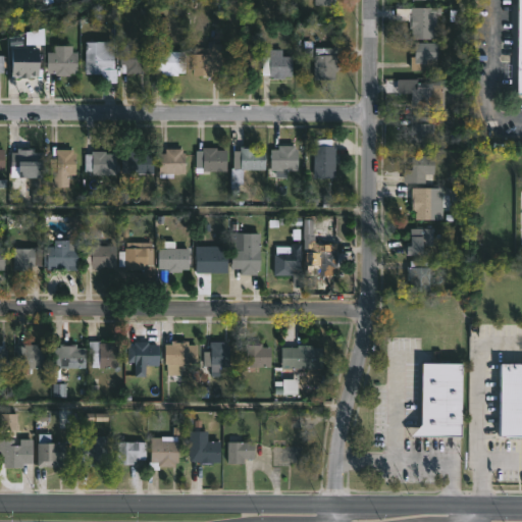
[(436,13),(436,38),(433,38),(433,39),(412,39),(412,29),(409,29),(409,21),(396,21),(396,8),(440,8),(440,13),(436,13)]
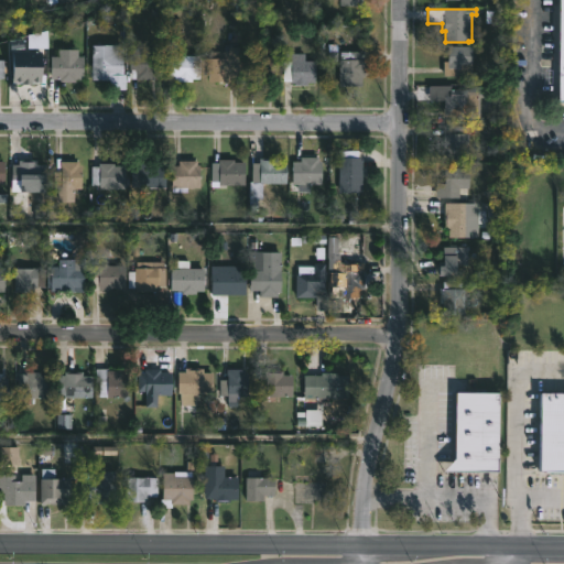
[(177,41),(177,55),(201,56),(201,79),(192,79),(192,83),(177,82),(177,79),(174,79),(174,77),(166,77),(166,41),(177,41)]
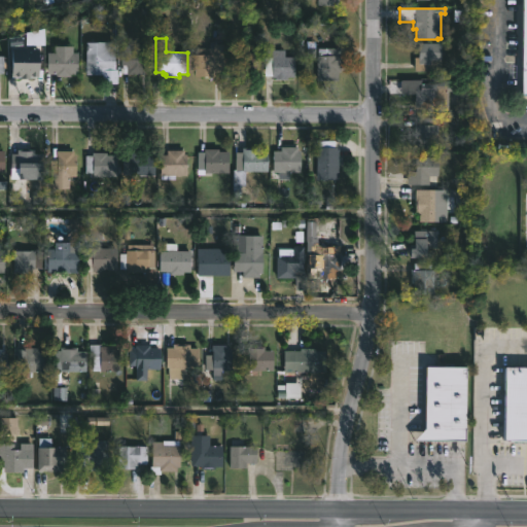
[(115,42),(115,70),(117,70),(117,83),(105,83),(105,75),(86,75),(85,42),(115,42)]
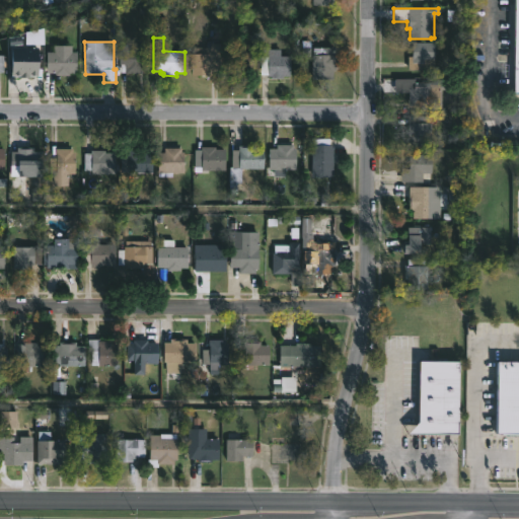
[(433,70),(433,77),(424,77),(424,70),(409,70),(409,57),(413,57),(413,43),(435,43),(435,70),(433,70)]
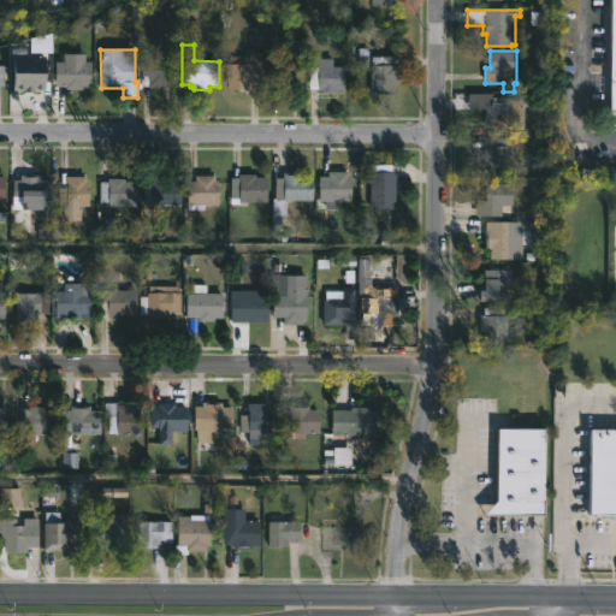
[(248,90),(227,90),(227,64),(247,64),(247,61),(249,61),(249,52),(261,52),(261,87),(248,87),(248,90)]
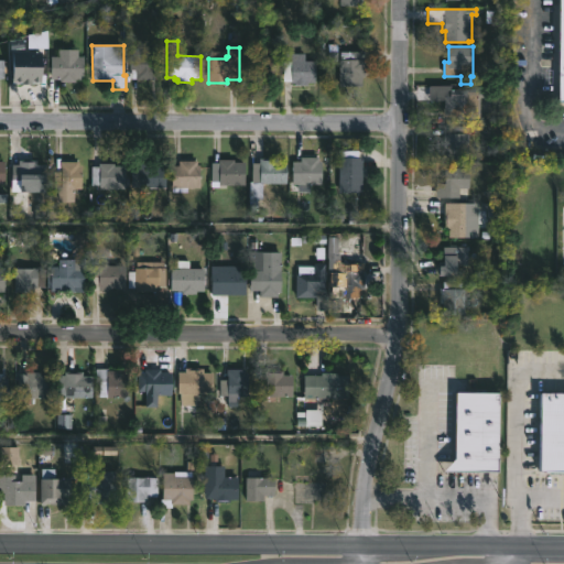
[(143,52),(158,52),(156,80),(131,79),(131,69),(129,69),(130,49),(143,49),(143,52)]
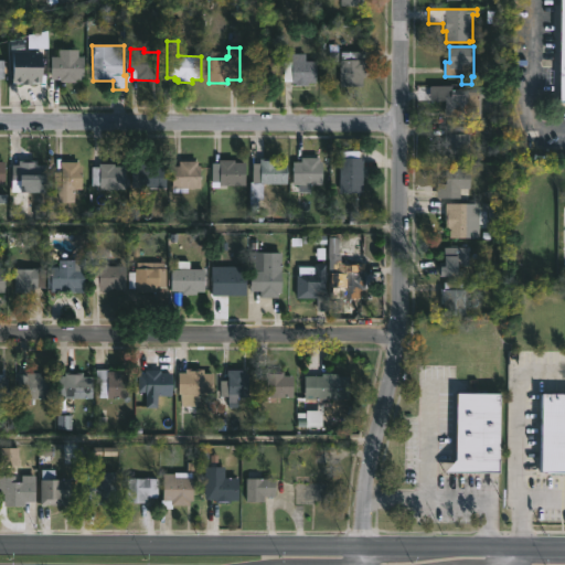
[(78,50),(78,56),(84,56),(84,80),(76,80),(76,82),(60,82),(60,80),(51,80),(51,56),(57,56),(57,50),(78,50)]
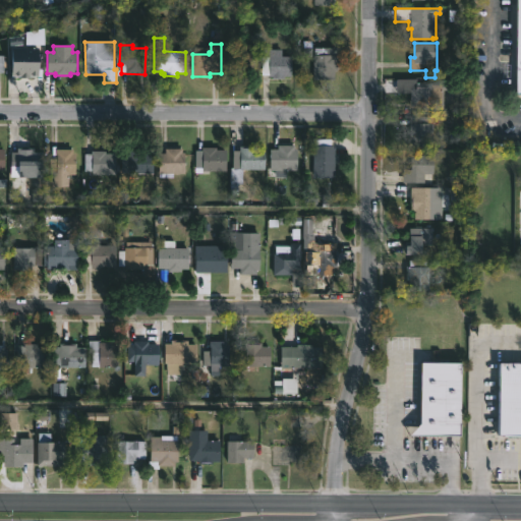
[(21,47),(21,51),(38,52),(37,77),(12,78),(12,67),(10,67),(11,52),(14,52),(14,47),(21,47)]
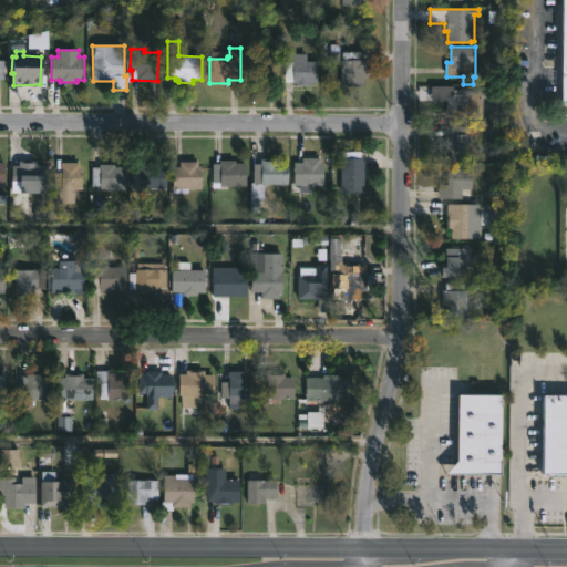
[(291,51),(291,53),(307,53),(307,61),(317,61),(317,84),(309,83),(309,85),(296,85),(296,83),(294,83),(294,80),(286,79),(286,51),(291,51)]
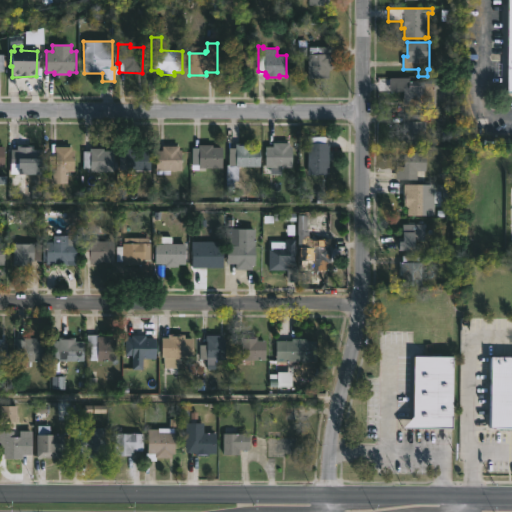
[(330,49),(330,54),(331,54),(331,79),(307,78),(309,47),(330,47),(330,49)]
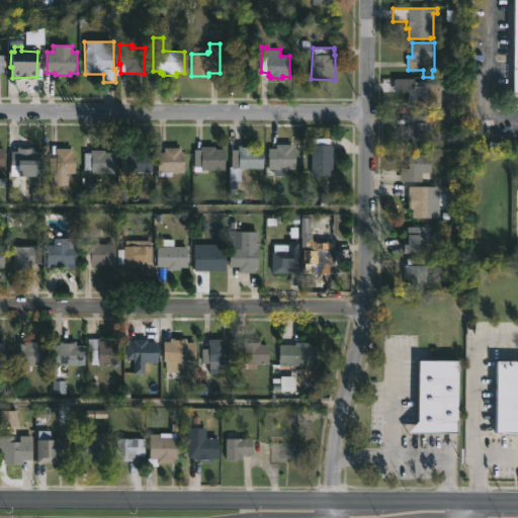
[(252,52),(251,74),(242,73),(242,77),(231,77),(231,71),(232,71),(232,68),(225,68),(225,53),(252,52)]
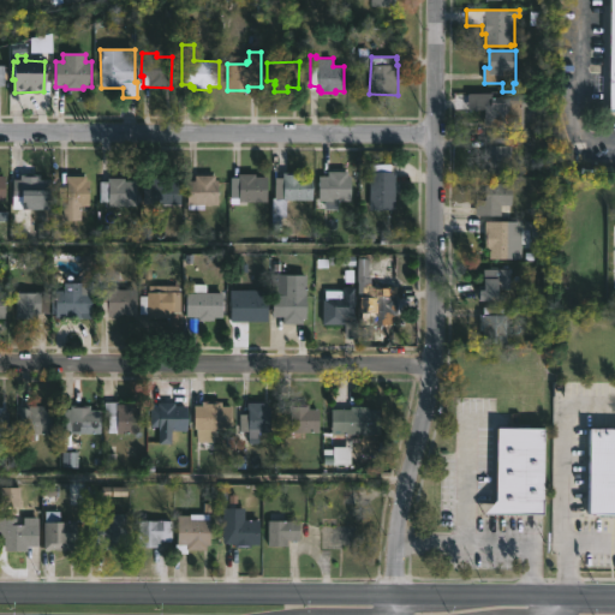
[(514,96),(514,99),(521,99),(520,130),(505,129),(505,132),(494,132),(494,129),(490,129),(490,125),(485,125),(485,105),(497,106),(497,96),(514,96)]
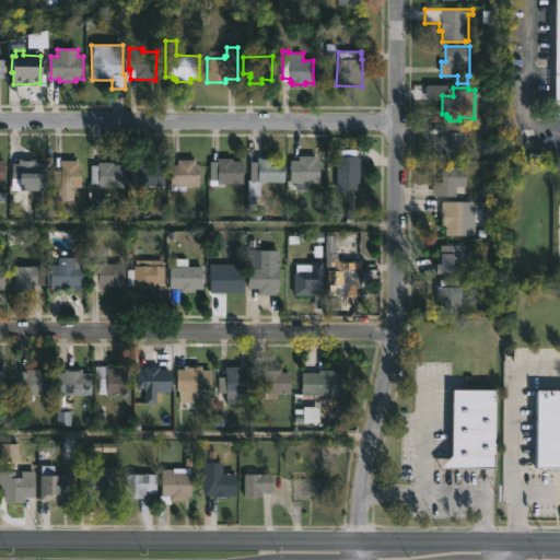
[(466,133),(466,159),(443,158),(443,148),(441,148),(441,131),(444,132),(444,125),(470,126),(470,133),(466,133)]
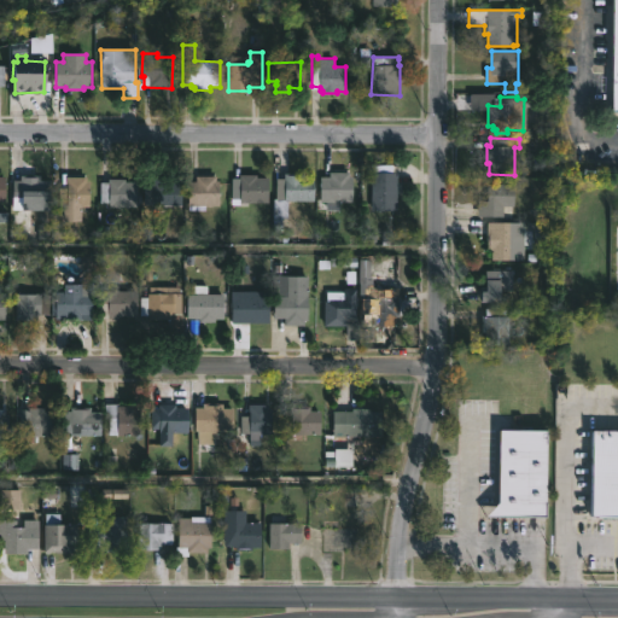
[(350,173),(350,178),(353,178),(353,202),(345,202),(344,211),(320,210),(320,178),(330,178),(330,173),(350,173)]
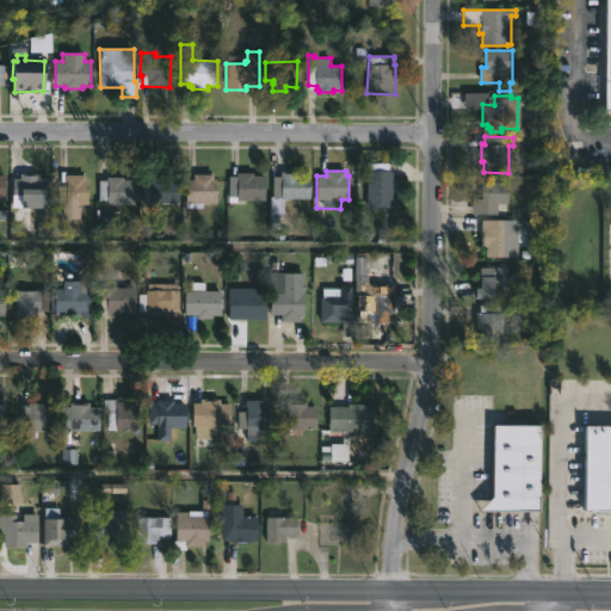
[(308,172),(308,177),(312,177),(310,199),(283,199),(283,216),(270,216),(270,197),(272,197),(272,177),(281,177),(281,172),(308,172)]
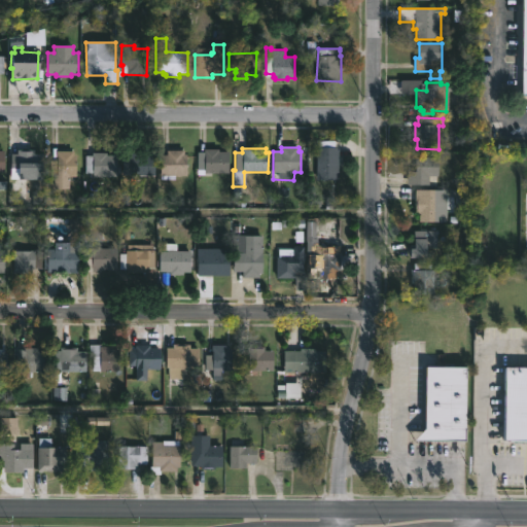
[(34,150),(34,154),(42,154),(42,174),(23,174),(23,177),(12,177),(12,174),(9,174),(10,154),(16,154),(18,150),(34,150)]
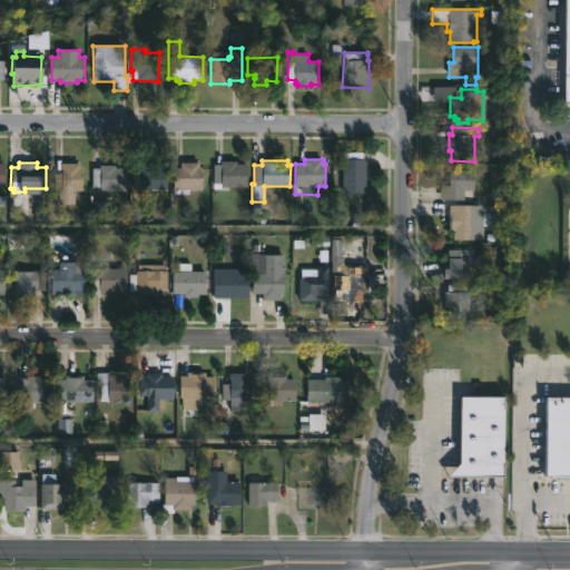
[(199,163),(199,166),(203,166),(202,190),(189,190),(189,194),(174,194),(174,168),(180,168),(180,163),(199,163)]
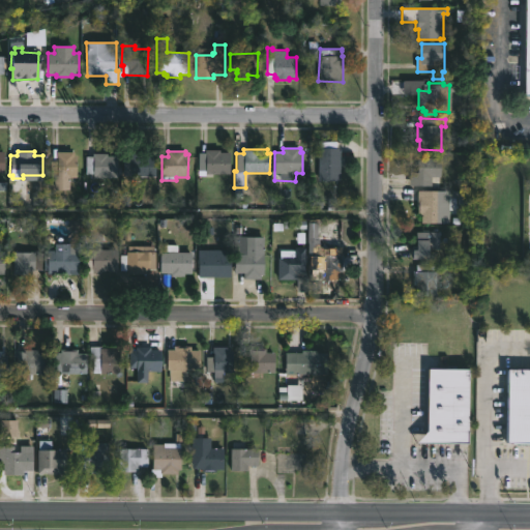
[(74,152),(74,156),(77,156),(77,178),(69,178),(69,190),(54,190),(54,177),(50,177),(50,162),(57,163),(56,152),(74,152)]
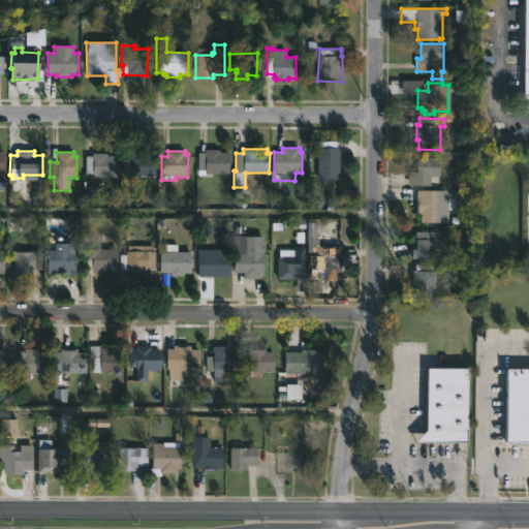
[(206,175),(198,175),(198,153),(229,153),(230,174),(206,174),(206,175)]
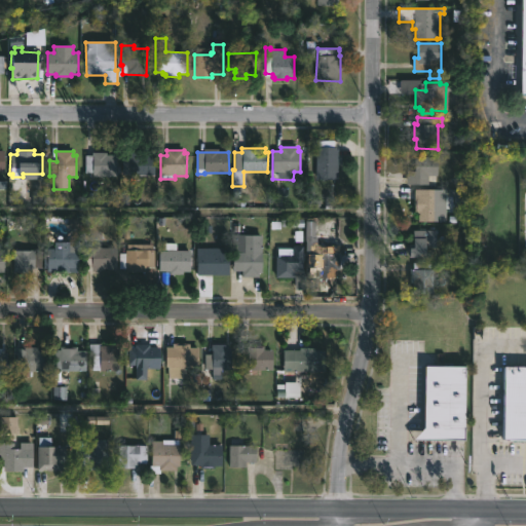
[(107,153),(107,154),(117,155),(116,177),(91,176),(91,173),(84,173),(85,155),(91,155),(91,153),(107,153)]
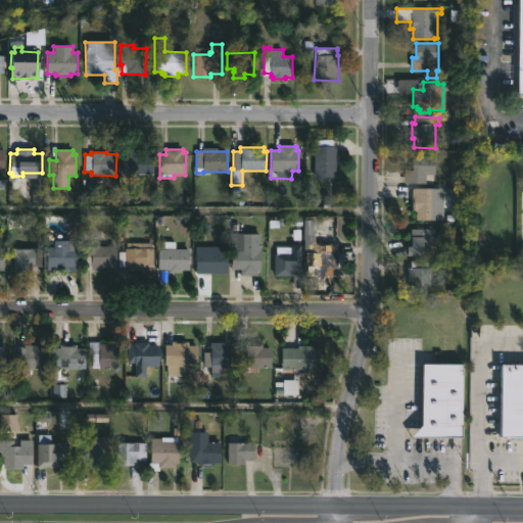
[(338,154),(338,156),(340,156),(340,162),(336,163),(336,179),(314,178),(314,153),(338,154)]
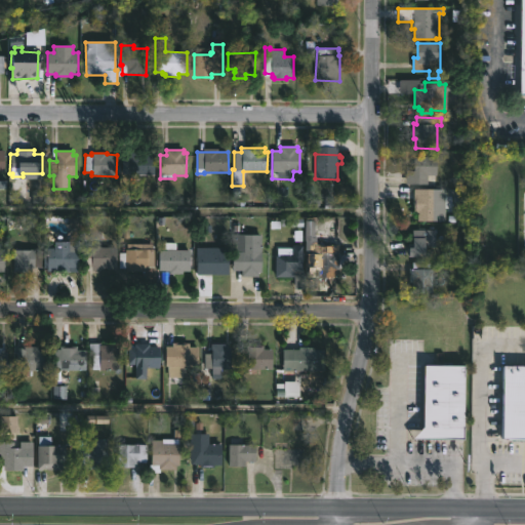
[(154,155),(154,175),(136,174),(136,180),(127,180),(127,177),(123,176),(123,174),(121,174),(122,155),(154,155)]
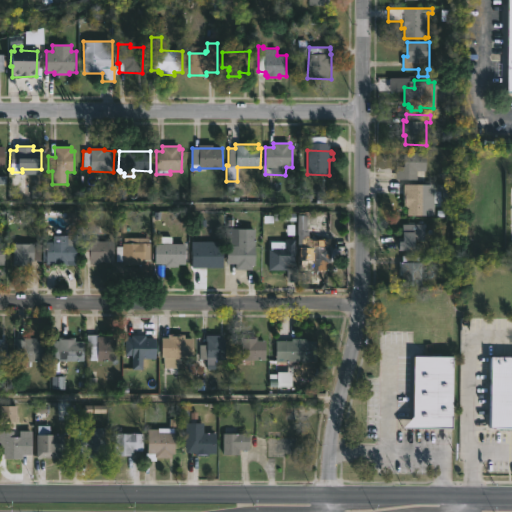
[(407,180),(396,180),(396,167),(404,167),(404,153),(425,153),(425,171),(417,171),(417,180),(407,180)]
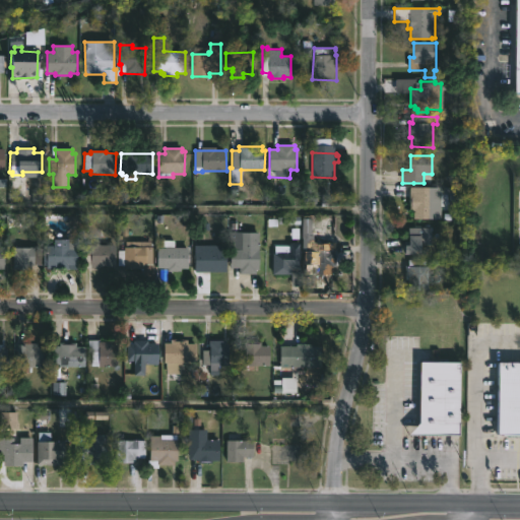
[(442,188),(441,219),(414,218),(414,210),(409,210),(410,187),(442,188)]
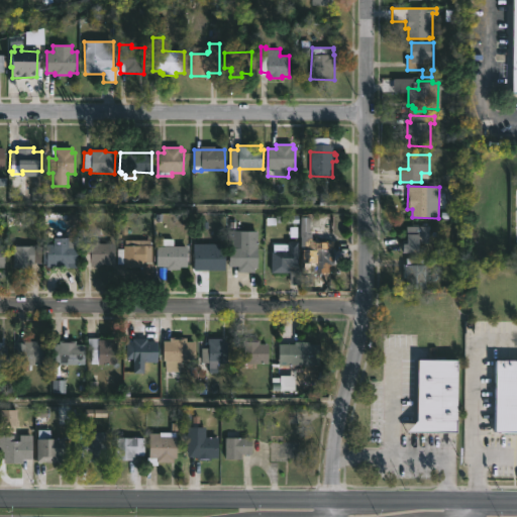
[(309,217),(309,234),(311,234),(311,240),(333,240),(333,249),(337,249),(337,264),(333,264),(333,265),(331,265),(330,273),(299,273),(300,217),(309,217)]
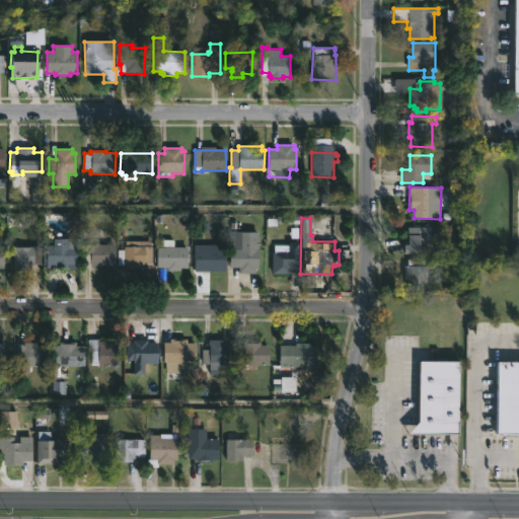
[(431,228),(431,244),(422,244),(422,254),(402,254),(402,245),(410,245),(409,227),(431,228)]
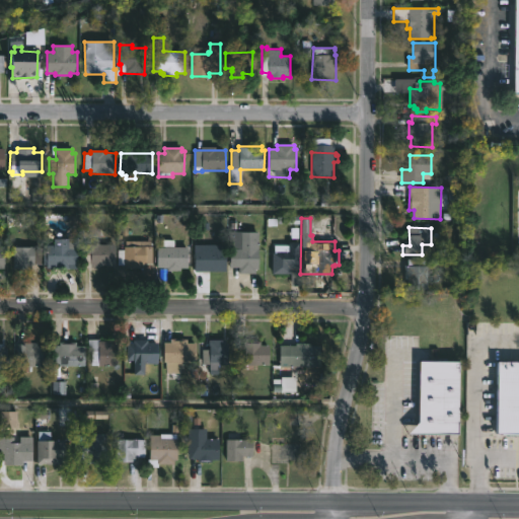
[(241,231),(260,232),(258,274),(238,274),(238,269),(230,268),(228,231),(241,231)]
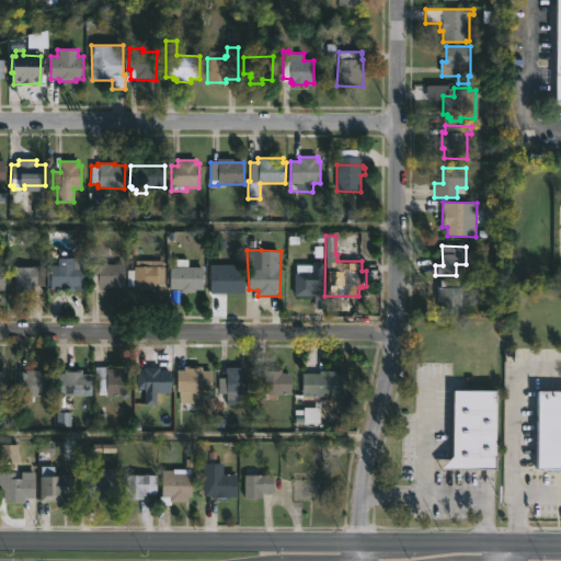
[(83,258),(82,290),(49,290),(49,286),(46,286),(47,267),(49,267),(49,264),(57,264),(57,258),(83,258)]
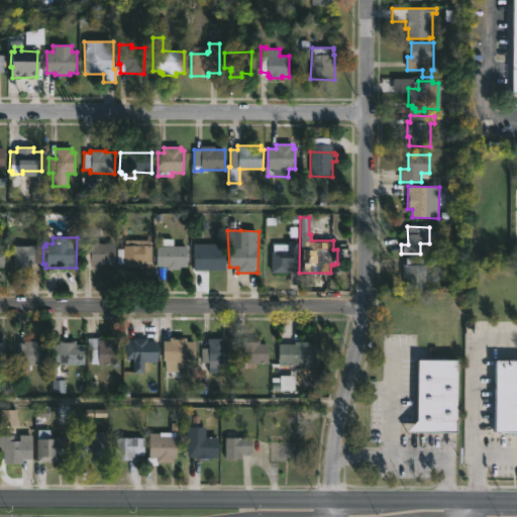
[(174,238),(173,245),(187,246),(187,266),(179,266),(179,270),(166,270),(165,280),(158,280),(158,267),(156,267),(156,246),(161,246),(161,238),(174,238)]
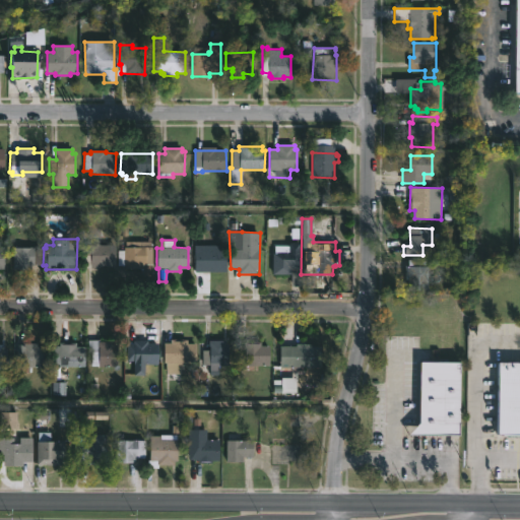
[(150,242),(150,247),(152,247),(152,276),(140,276),(140,270),(124,269),(124,266),(117,266),(117,251),(124,251),(125,242),(150,242)]
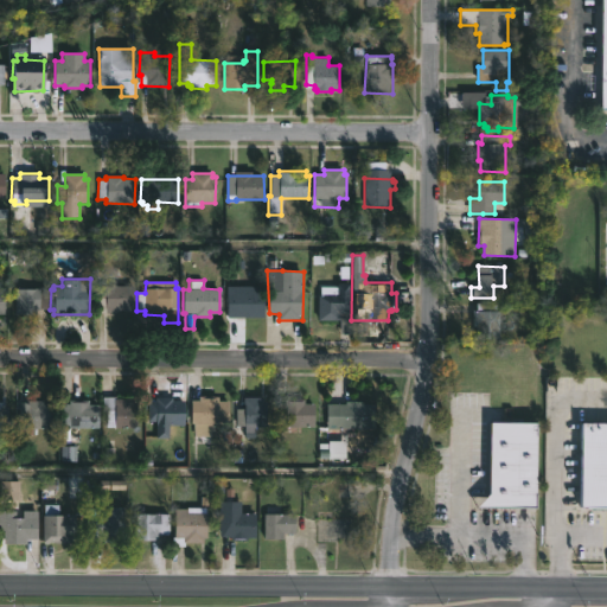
[(339,320),(317,320),(317,294),(338,295),(338,283),(350,283),(349,315),(339,314),(339,320)]
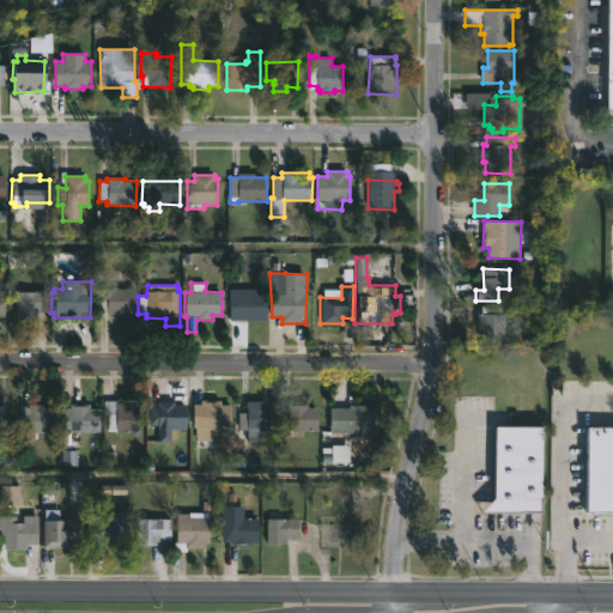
[(137,290),(135,317),(98,316),(98,289),(137,290)]
